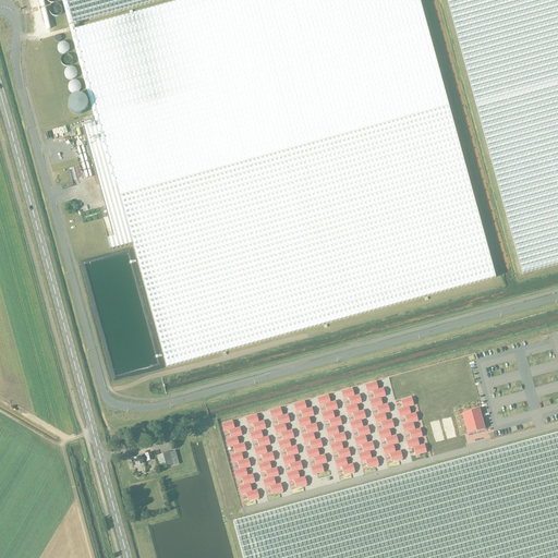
[(61,0),(69,25),(73,24),(159,0),(61,0)]
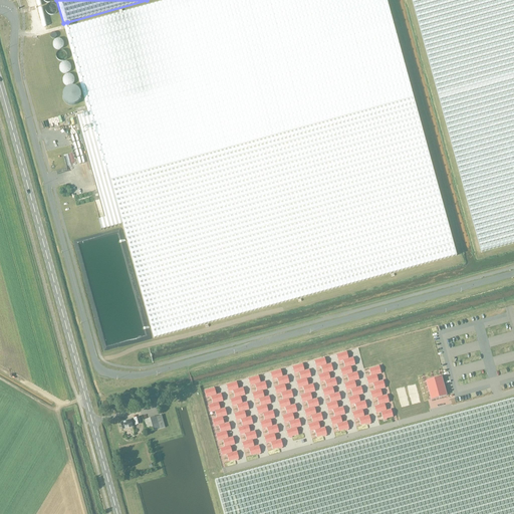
[(98,220),(101,230),(122,225),(154,338),(456,255),(386,0),(170,0),(69,27),(67,22),(63,23),(64,29),(88,113),(76,116),(104,219),(98,220)]
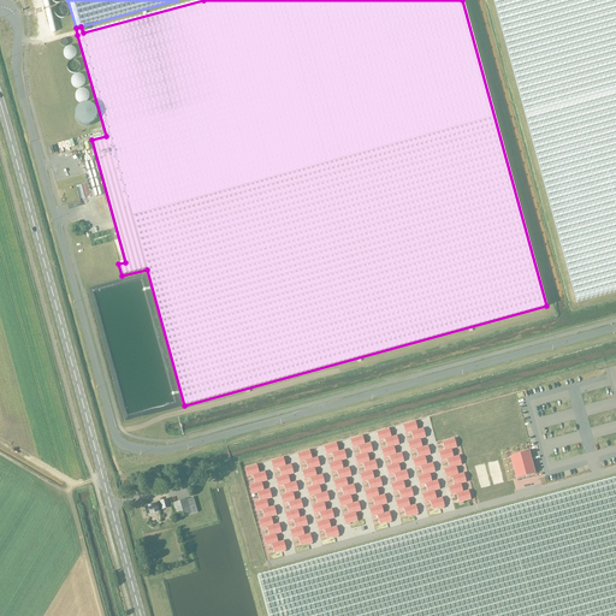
[(615,0),(493,0),(576,302),(615,291),(615,0)]
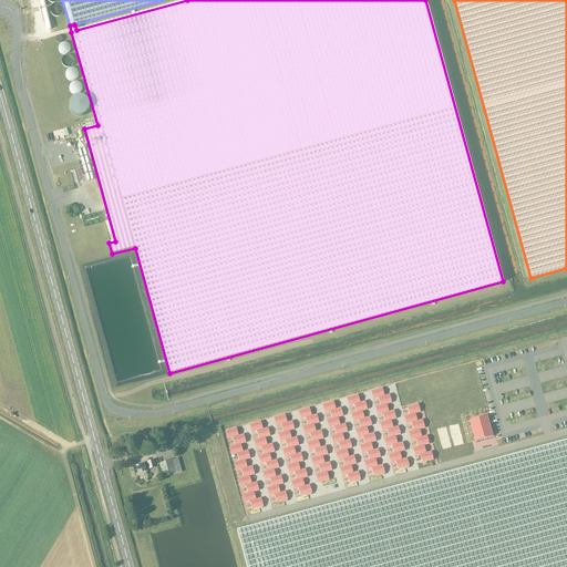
[(63,11),(63,10),(63,9),(62,8),(62,7),(61,6),(60,4),(59,4),(58,3),(57,3),(55,3),(54,4),(53,4),(52,6),(51,6),(51,7),(51,8),(50,8),(50,9),(50,10),(50,11),(50,12),(51,12),(51,13),(51,14),(52,14),(52,16),(53,16),(54,16),(54,17),(55,17),(57,17),(58,17),(59,17),(59,16),(60,16),(61,16),(61,14),(62,13),(62,12),(63,11)]
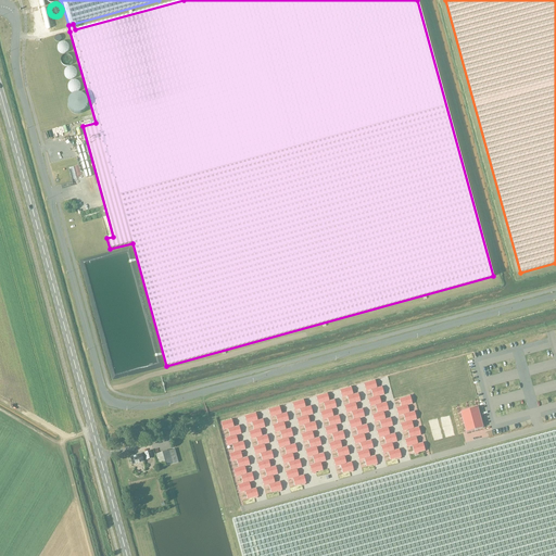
[(64,42),(62,42),(60,42),(59,45),(58,46),(57,48),(58,50),(59,52),(60,53),(62,53),(64,53),(66,53),(67,51),(68,50),(68,48),(68,46),(67,43),(66,42),(64,42)]
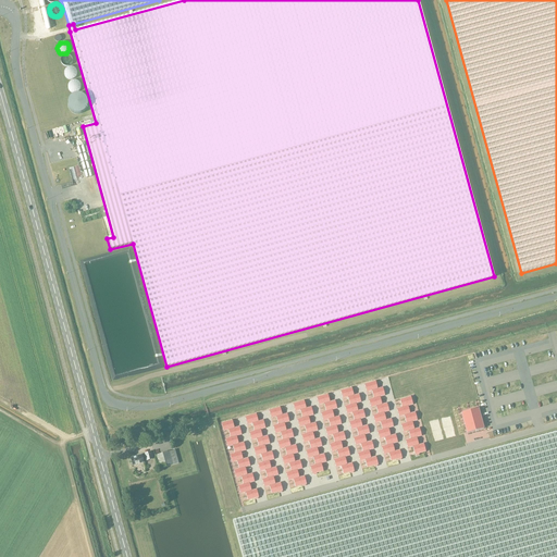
[(67,54),(65,54),(63,56),(62,57),(61,59),(61,60),(61,62),(62,64),(64,65),(65,66),(67,66),(70,65),(71,64),(72,62),(73,60),(72,58),(71,57),(70,56),(67,54)]
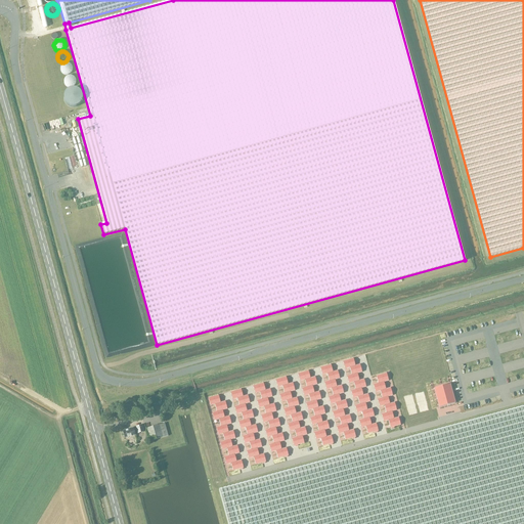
[(62,74),(63,75),(66,75),(68,75),(70,74),(71,73),(72,72),(73,70),(72,68),(72,66),(71,64),(69,63),(67,62),(64,63),(63,63),(61,64),(60,67),(60,69),(60,71),(61,72),(62,74)]
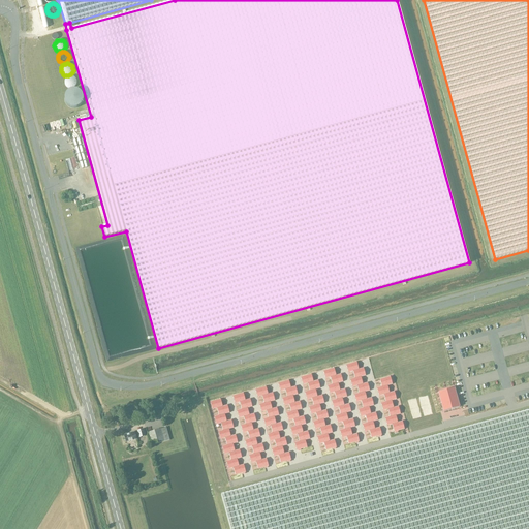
[(67,88),(69,88),(71,89),(72,88),(74,87),(75,86),(76,84),(76,82),(75,80),(74,79),(73,76),(71,76),(69,76),(67,78),(66,79),(65,81),(64,83),(65,85),(65,86),(67,88)]
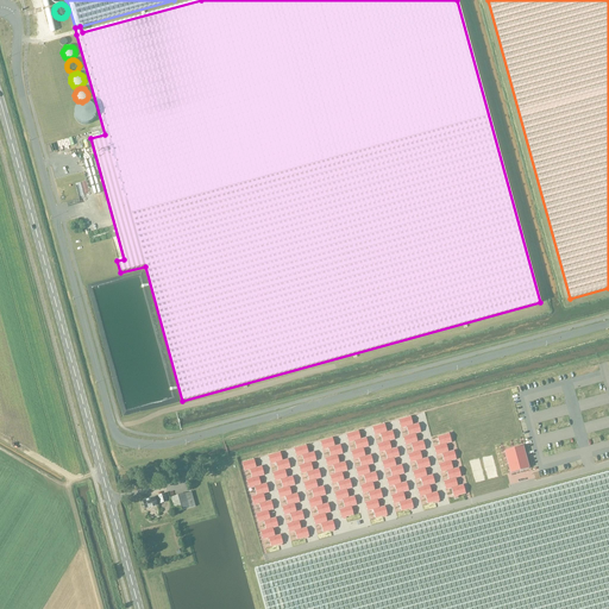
[(81,104),(79,106),(76,107),(75,110),(74,113),(74,115),(75,119),(76,121),(79,123),(81,124),(83,125),(87,125),(89,124),(92,123),(94,120),(95,118),(95,114),(95,112),(94,108),(93,106),(89,105),(87,104),(83,104),(81,104)]
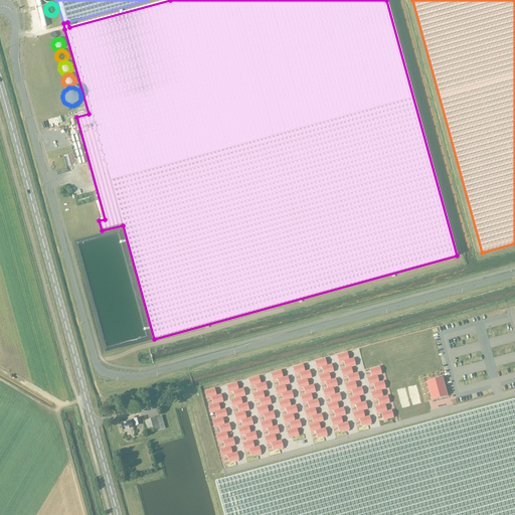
[(347,353),(337,355),(339,363),(344,361),(346,368),(341,370),(343,377),(348,376),(349,383),(345,384),(347,391),(351,390),(353,397),(349,398),(351,406),(355,404),(357,412),(353,413),(355,420),(359,419),(361,426),(371,423),(369,416),(365,417),(363,410),(367,409),(365,402),(361,403),(359,396),(363,394),(361,387),(357,389),(355,381),(359,380),(358,373),(353,374),(351,367),(356,366),(354,359),(349,360),(347,353)]
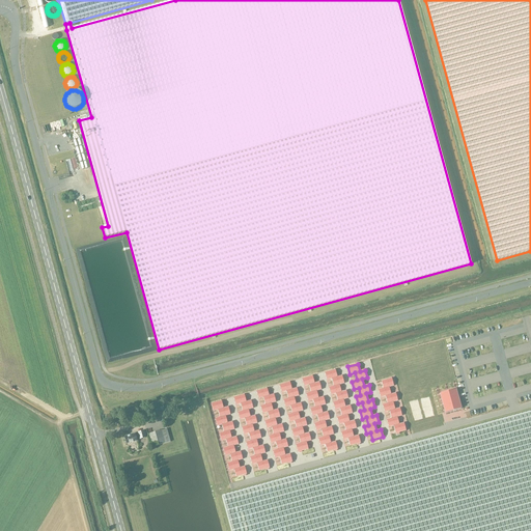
[(335,370),(325,372),(327,381),(332,379),(334,386),(329,388),(331,395),(336,394),(338,401),(333,402),(335,410),(339,409),(341,416),(337,417),(339,425),(343,423),(345,431),(341,432),(343,440),(347,439),(350,446),(360,443),(358,436),(354,437),(352,429),(356,428),(354,421),(350,422),(347,415),(352,413),(351,406),(345,408),(343,399),(348,398),(346,391),(341,392),(339,385),(344,384),(342,376),(337,378),(335,370)]
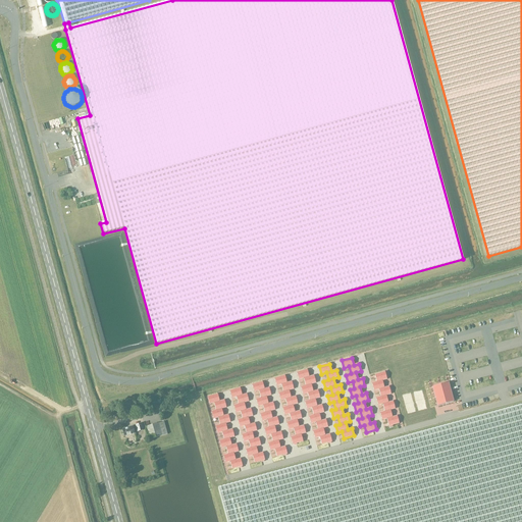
[(307,370),(297,372),(299,379),(304,378),(306,385),(301,387),(303,395),(308,394),(310,401),(305,402),(307,409),(312,408),(313,415),(309,416),(311,424),(315,422),(317,430),(313,431),(315,438),(319,437),(321,445),(331,441),(329,434),(325,435),(323,428),(327,427),(325,420),(321,421),(319,414),(324,412),(322,405),(317,406),(315,399),(320,398),(318,390),(313,392),(311,384),(316,383),(314,375),(309,377),(307,370)]
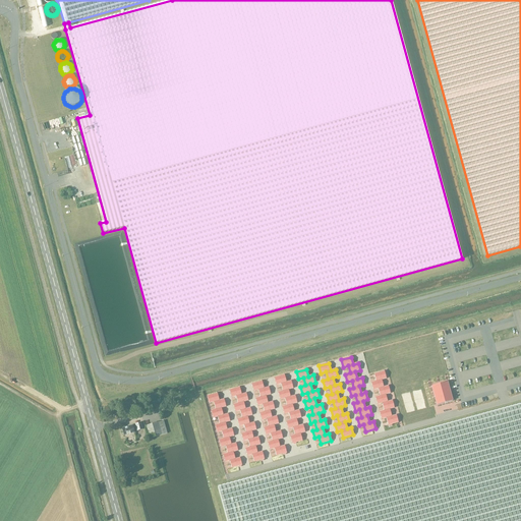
[(375,382),(371,383),(373,390),(378,389),(380,396),(375,397),(378,405),(382,403),(384,411),(380,412),(382,419),(386,418),(388,425),(398,422),(396,415),(392,416),(390,409),(394,408),(392,401),(388,402),(386,395),(390,393),(388,386),(384,388),(382,380),(386,379),(384,371),(373,374),(375,382)]
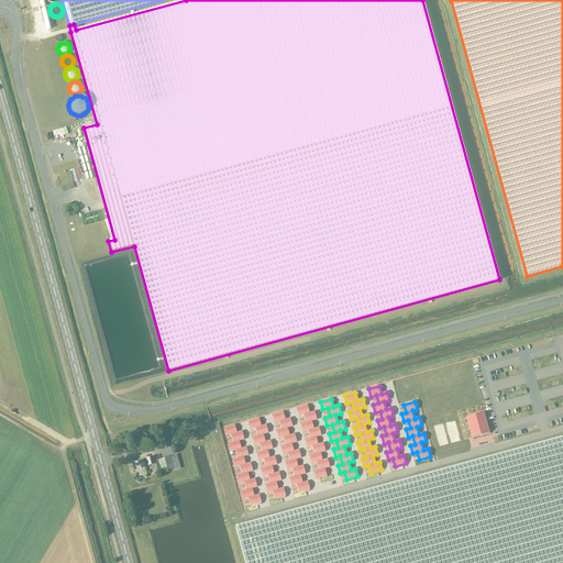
[(307,406),(296,408),(298,416),(304,415),(306,422),(300,424),(302,432),(308,431),(310,439),(305,440),(307,448),(312,446),(313,454),(309,455),(311,464),(316,462),(318,471),(313,472),(316,479),(327,476),(324,468),(329,467),(327,460),(322,461),(320,453),(326,451),(323,443),(318,445),(316,437),(321,435),(319,428),(313,429),(311,421),(317,420),(315,411),(309,414),(307,406)]
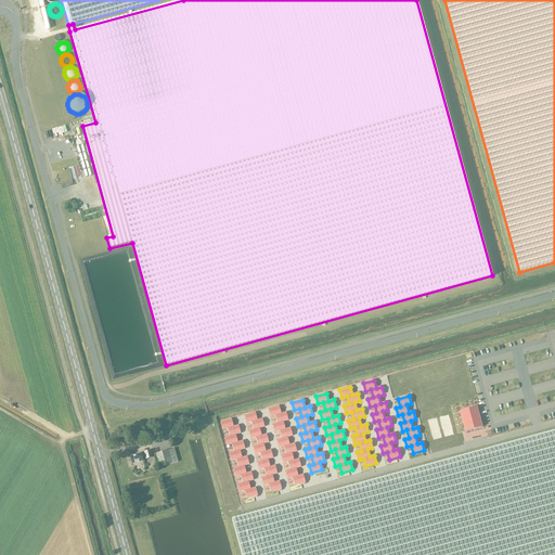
[(279,407),(268,409),(270,416),(275,415),(278,423),(272,425),(274,433),(280,431),(282,439),(276,440),(279,448),(284,447),(286,454),(281,455),(283,464),(288,462),(291,470),(285,472),(287,479),(292,478),(294,486),(305,482),(302,475),(298,476),(296,468),(301,467),(299,460),(294,461),(292,453),(297,451),(295,443),(289,444),(287,437),(293,436),(291,428),(285,429),(283,422),(288,421),(286,412),(281,414),(279,407)]
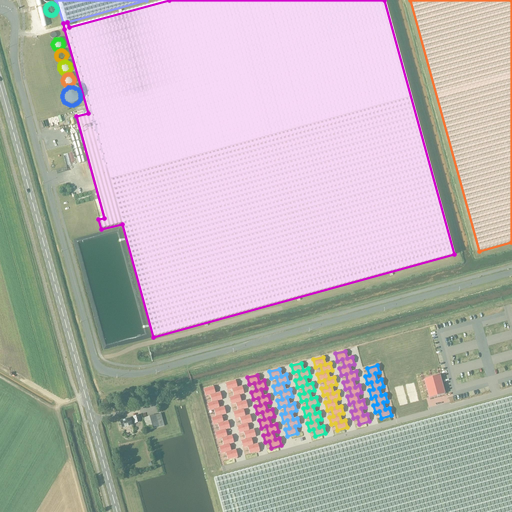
[(440,375),(424,380),(429,398),(445,394),(440,375)]
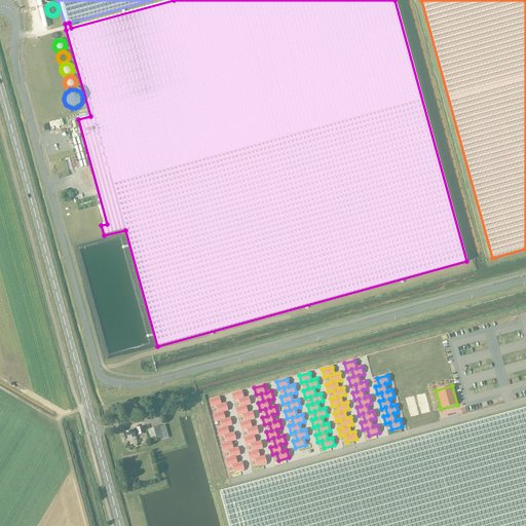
[(241,390),(231,393),(233,401),(238,400),(240,407),(235,409),(237,416),(242,415),(245,422),(239,423),(241,430),(247,429),(249,437),(243,438),(246,446),(251,444),(253,451),(248,453),(250,460),(255,459),(256,466),(267,463),(265,456),(260,457),(258,450),(263,449),(261,442),(256,443),(254,436),(259,434),(257,426),(252,427),(250,420),(255,419),(253,412),(248,413),(246,406),(251,405),(249,397),(243,399),(241,390)]
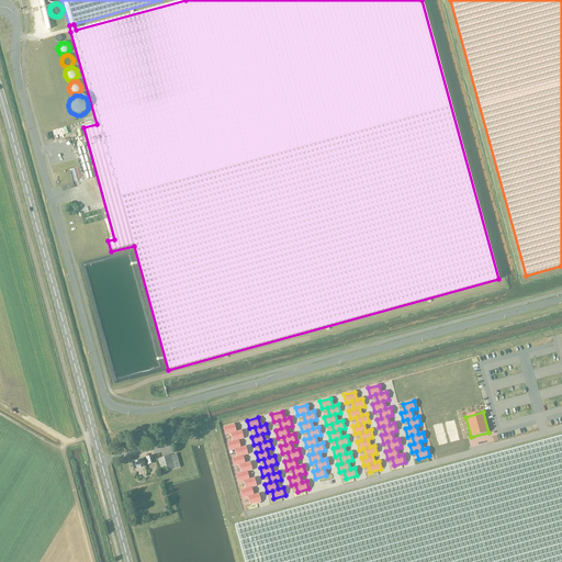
[(234,424),(223,427),(225,435),(231,434),(233,441),(227,444),(229,451),(235,449),(237,458),(232,459),(234,467),(239,465),(242,473),(236,474),(238,483),(244,481),(246,489),(240,491),(243,498),(248,497),(250,505),(261,502),(259,494),(254,495),(251,487),(257,486),(255,479),(249,480),(247,472),(253,470),(250,462),(245,463),(243,456),(248,454),(246,447),(240,448),(238,440),(244,439),(242,430),(236,433),(234,424)]
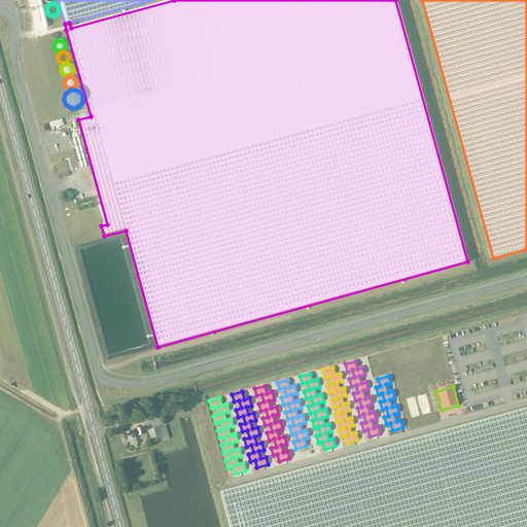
[(224,490),(219,491),(229,526),(526,526),(526,407),(230,489),(224,490)]
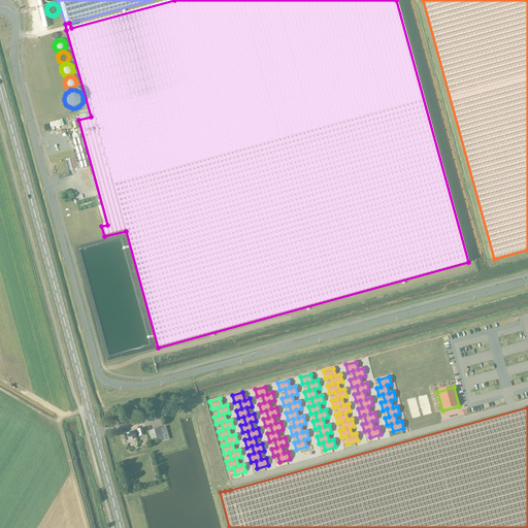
[(155,443),(169,439),(166,427),(147,431),(152,444),(155,443)]
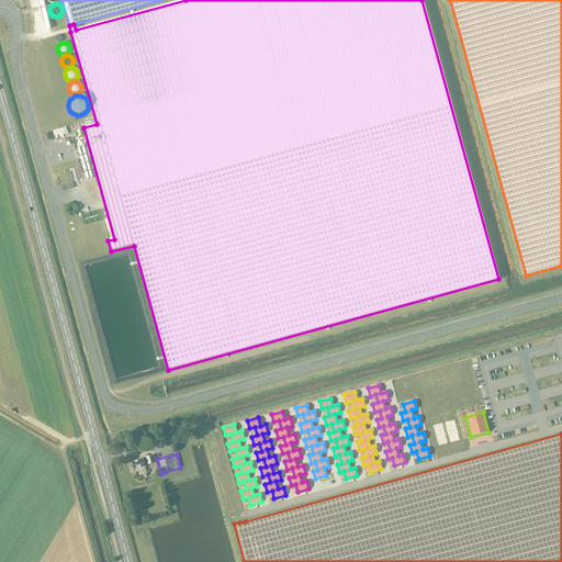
[(144,463),(147,463),(147,464),(155,463),(152,456),(145,457),(146,459),(143,460),(131,462),(133,470),(145,467),(144,463)]
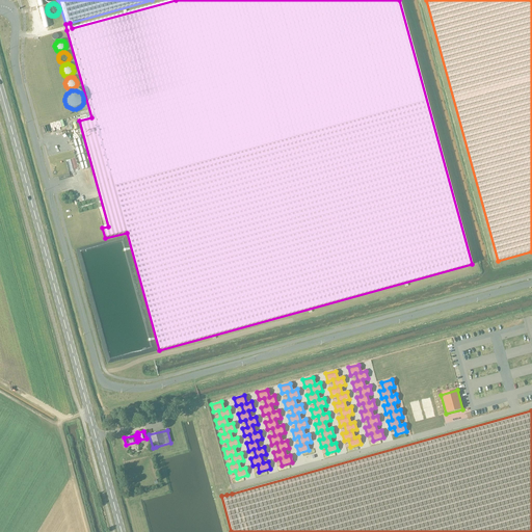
All buildings are outlined.
